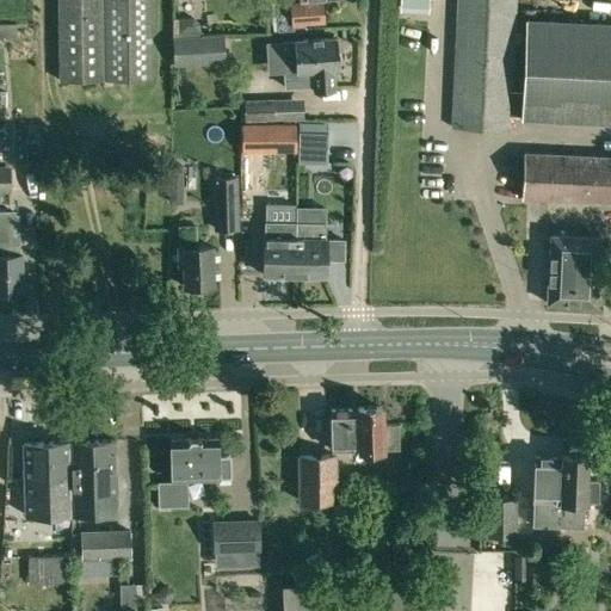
[(150,80),(150,0),(59,0),(59,80),(150,80)]
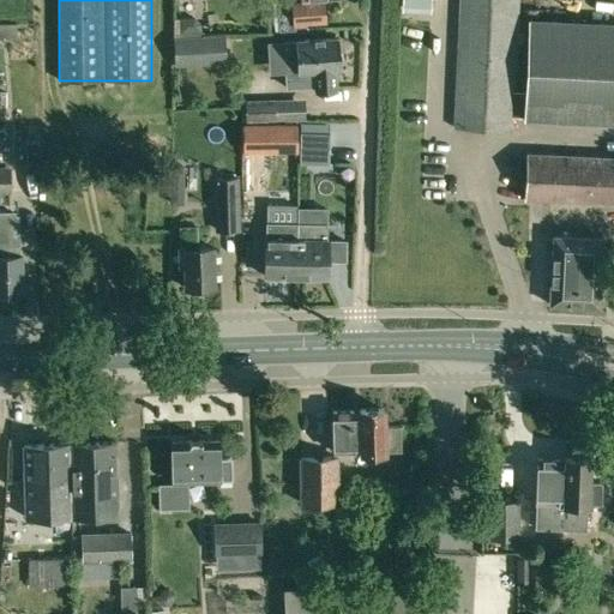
[(292,1),(293,24),(324,22),(323,0),(292,0),(292,1)]
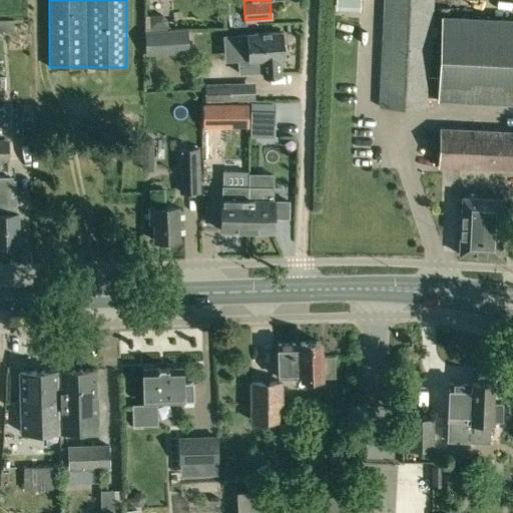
[(383,0),(378,106),(429,109),(430,97),(512,101),(512,21),(442,18),(439,78),(430,78),(433,0),(383,0)]
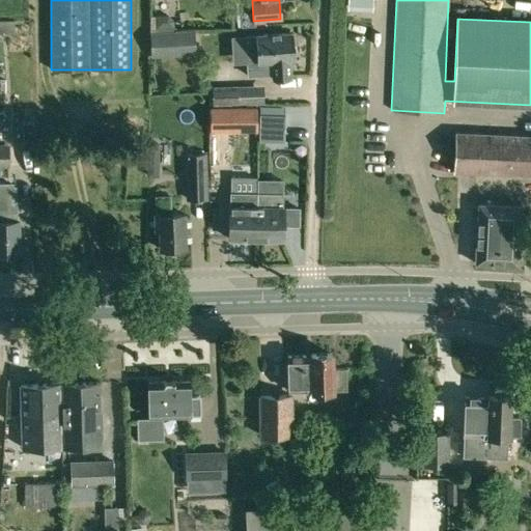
[(157,16),(157,28),(173,28),(172,21),(167,16),(157,16)]
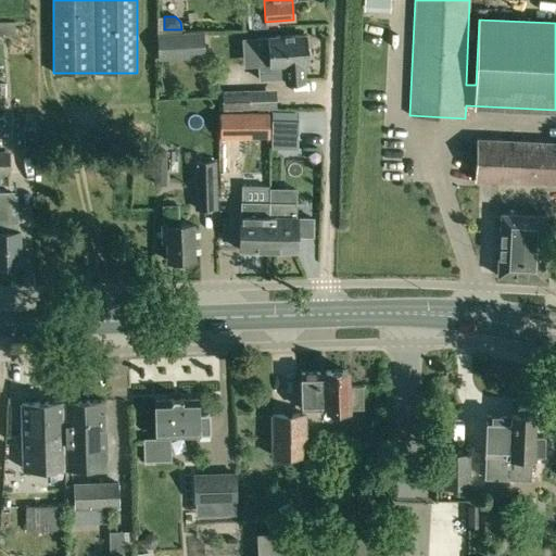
[(159,36),(160,59),(203,57),(201,34),(159,36)]
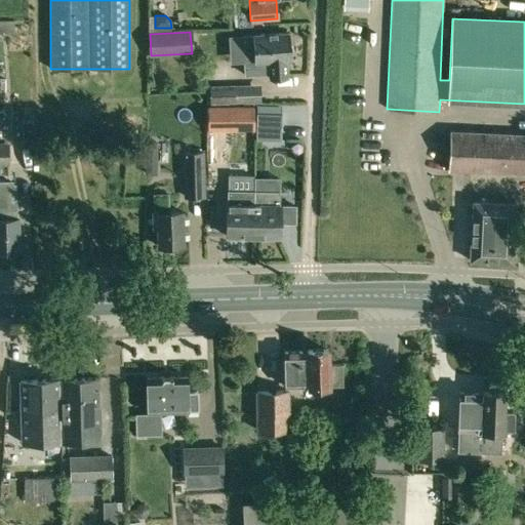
[(287,76),(286,58),(288,58),(287,32),(242,35),(244,74),(269,73),(270,77),(287,76)]
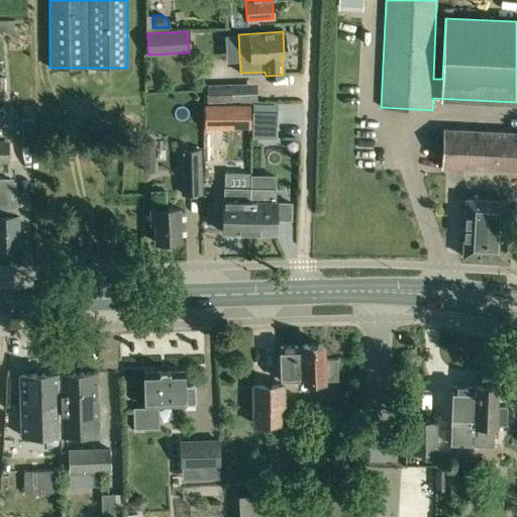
[(254,83),(207,84),(207,102),(255,101),(254,83)]
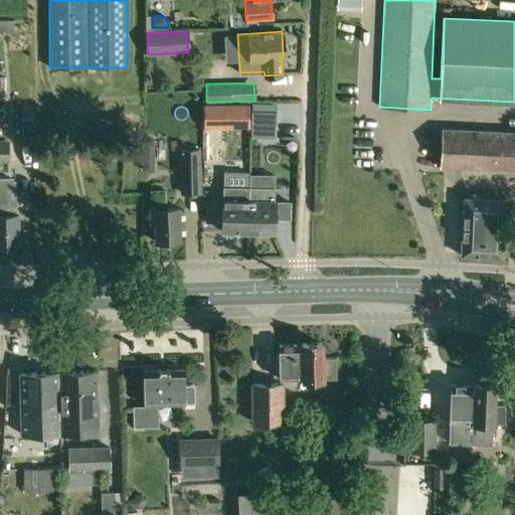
[(247,102),(225,102),(225,126),(247,126),(247,102)]
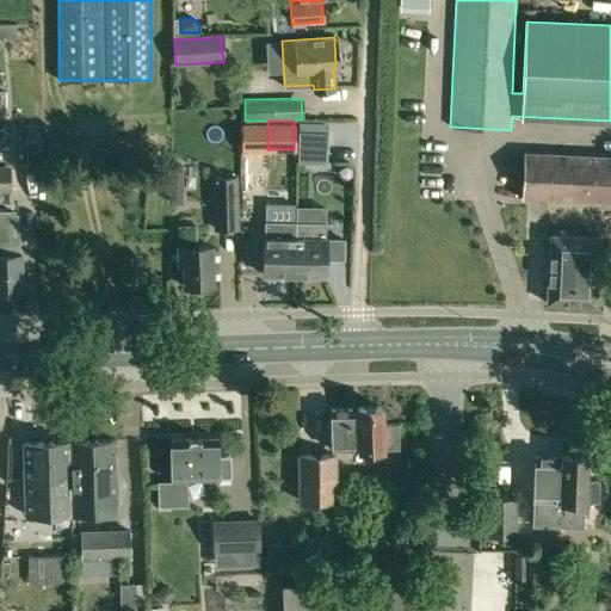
[(0,148),(11,148),(10,122),(0,122),(0,148)]
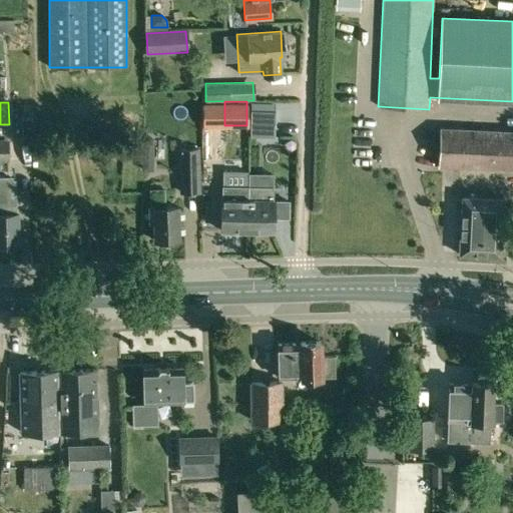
[(250,112),(249,136),(274,136),(274,112),(250,112)]
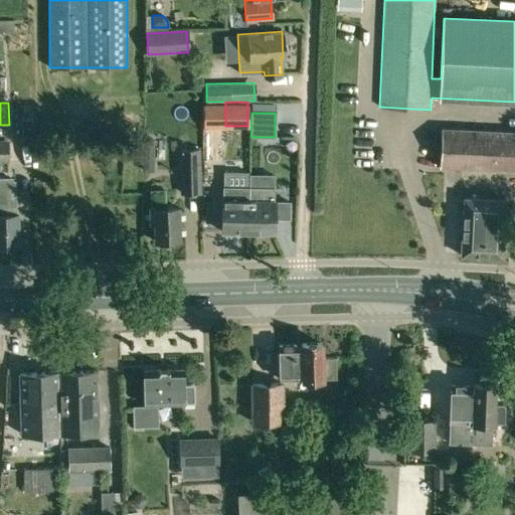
[(31,115),(21,115),(22,125),(32,125),(31,115)]
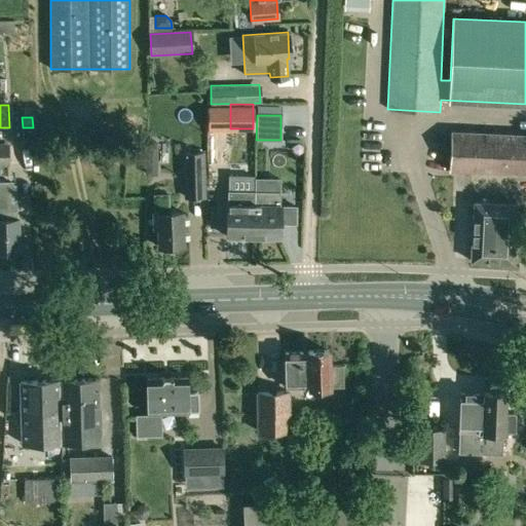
[(449,170),(525,173),(525,134),(451,130),(449,170)]
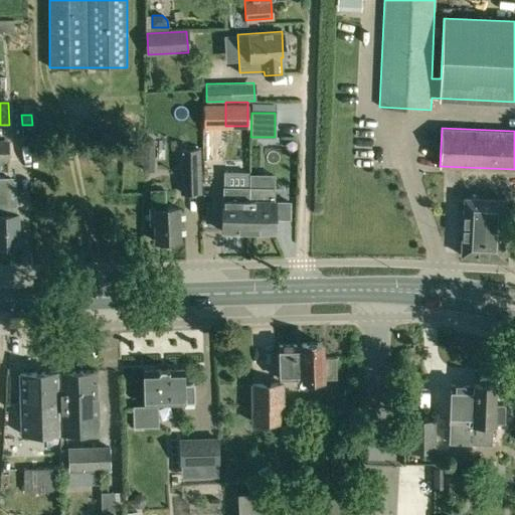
[(179,150),(181,194),(200,193),(199,150),(179,150)]
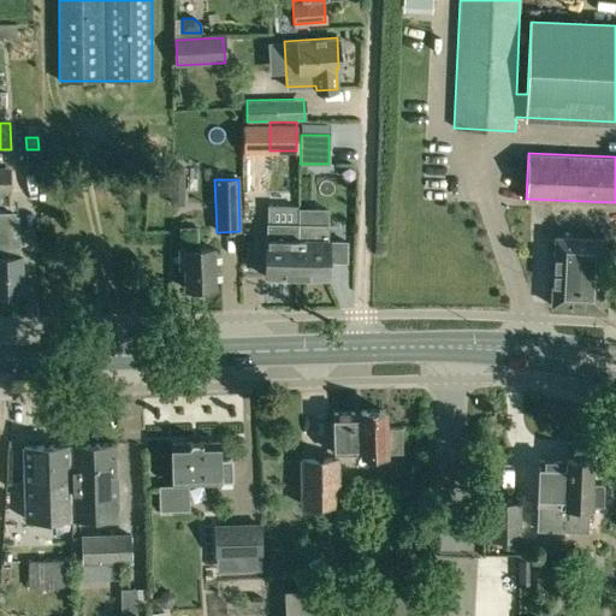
[(170,205),(182,205),(182,199),(176,193),(170,193),(170,205)]
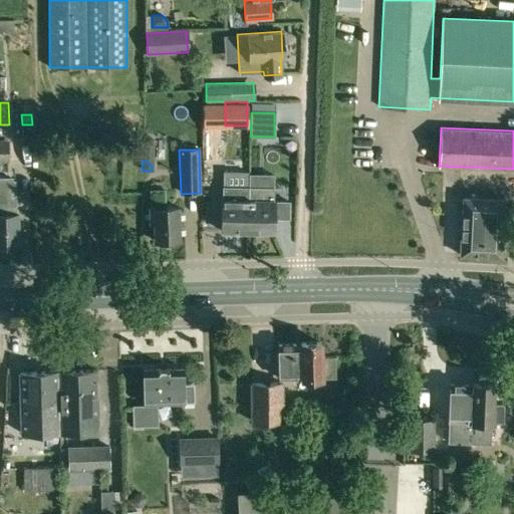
[(0,178),(0,244),(18,244),(17,214),(15,214),(14,181),(12,181),(12,178),(0,178)]
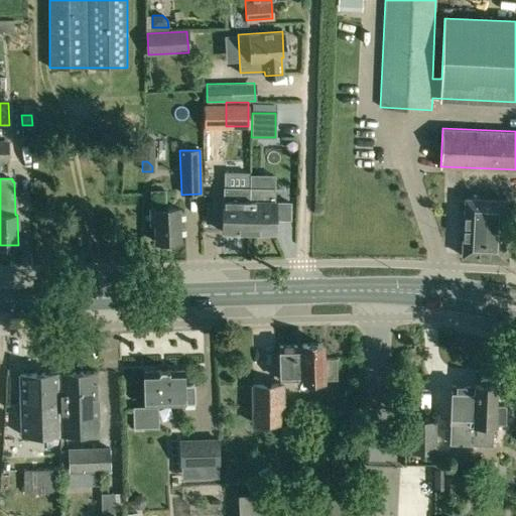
[(248,231),(250,187),(224,187),(223,231),(248,231)]
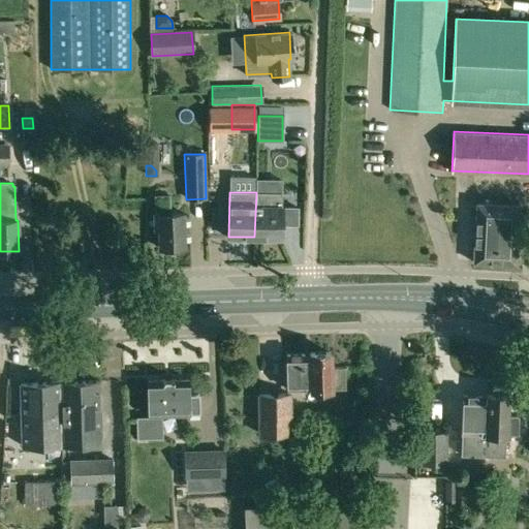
[(281,193),(256,192),(254,237),(281,238),(282,210),(282,206),(281,206),(281,193)]
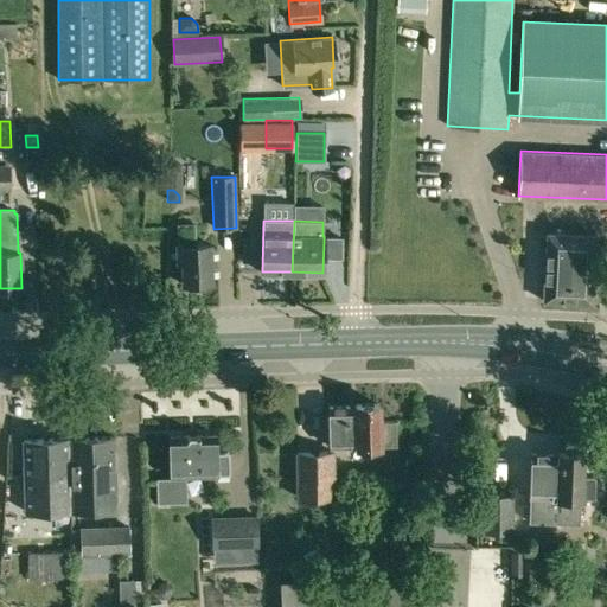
[(181,262),(183,283),(211,282),(210,246),(196,246),(195,224),(178,224),(178,247),(177,247),(177,262),(181,262)]
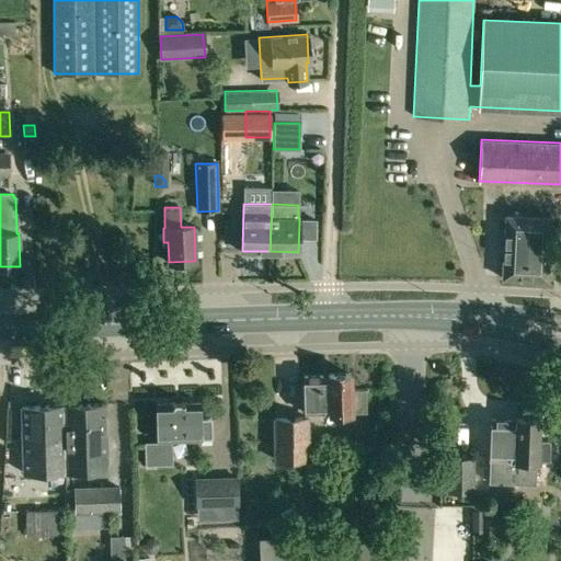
[(502,276),(548,279),(551,218),(505,216),(502,276)]
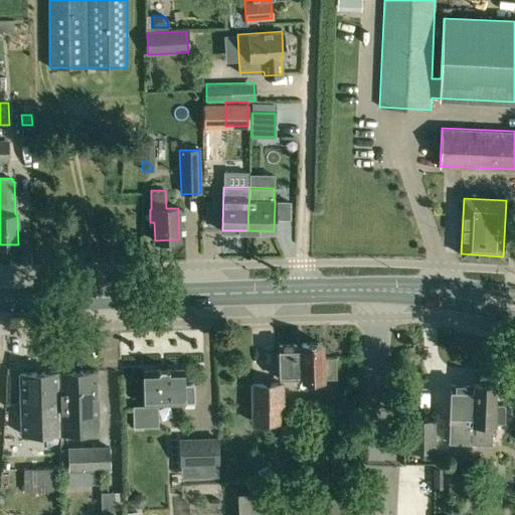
[(322,376),(335,375),(334,357),(322,358),(321,342),(302,343),(302,345),(279,345),(280,378),(302,377),(302,378),(322,377),(322,376)]
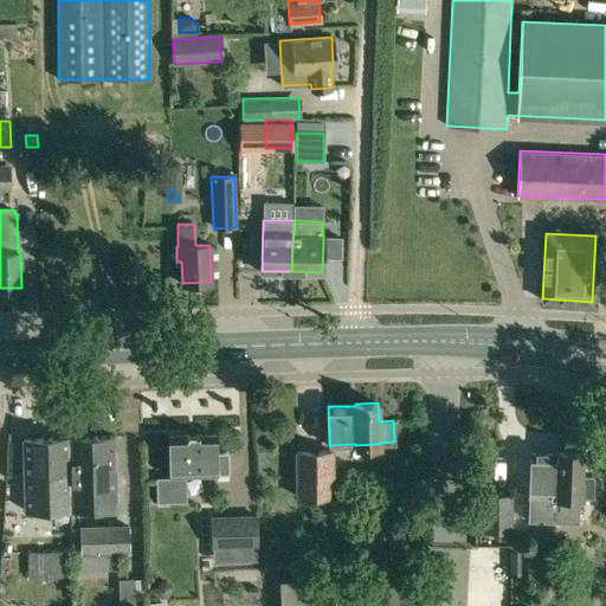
[(217,471),(227,470),(227,451),(216,452),(214,433),(168,434),(169,475),(217,475),(217,471)]
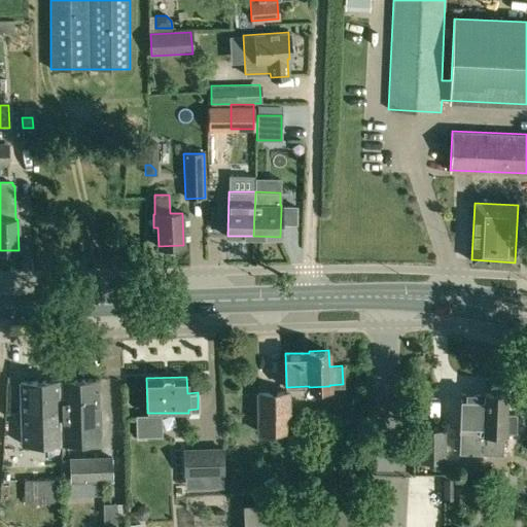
[(99,379),(60,380),(62,442),(101,441),(99,379)]
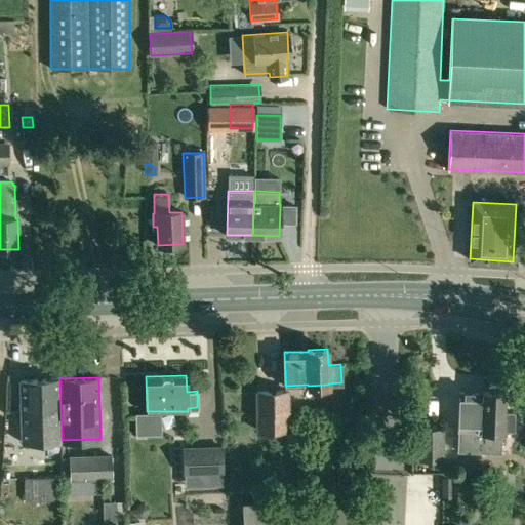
[(62,440),(59,378),(19,380),(22,441),(62,440)]
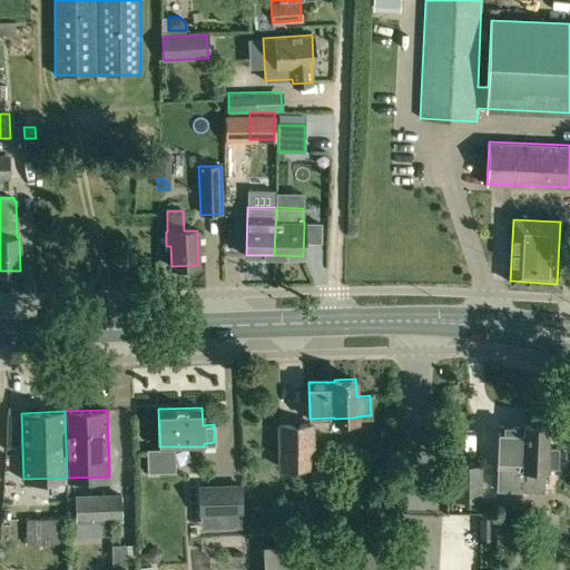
[(277,423),(277,468),(315,465),(314,422),(277,423)]
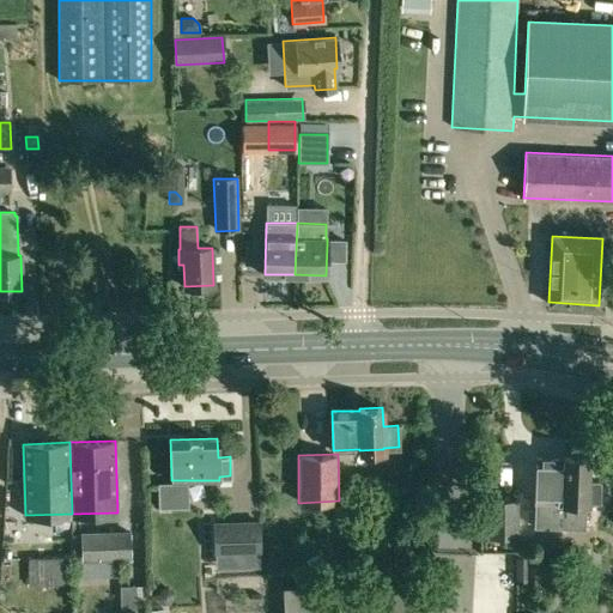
[(538,501),(536,525),(584,527),(586,501),(600,502),(601,481),(586,480),(587,457),(565,457),(538,456),(535,501),(538,501)]
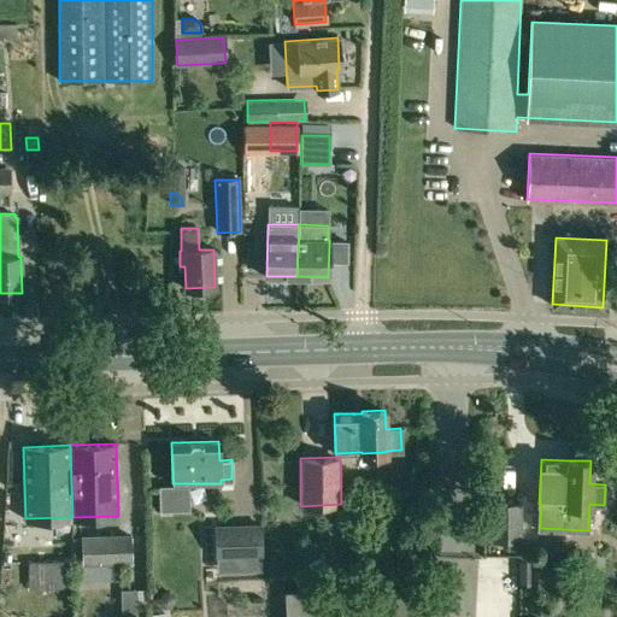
[(489,541),(495,541),(522,541),(522,501),(491,501),(489,541)]
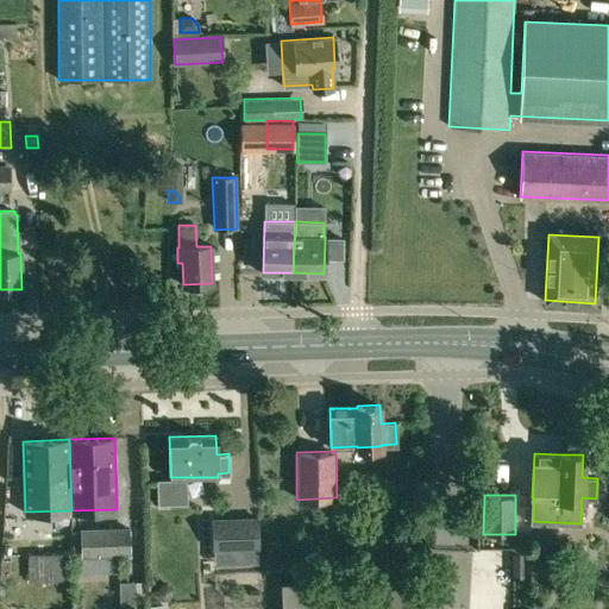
[(257,546),(257,519),(212,520),(213,548),(257,546)]
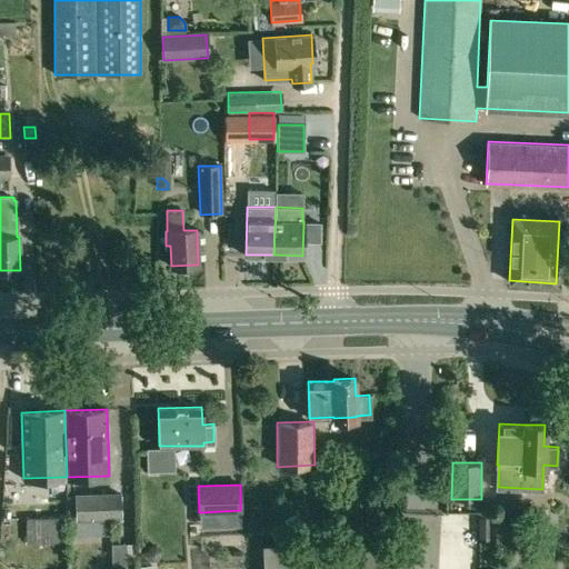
[(75,493),(75,496),(76,516),(76,519),(121,518),(121,492),(75,493)]
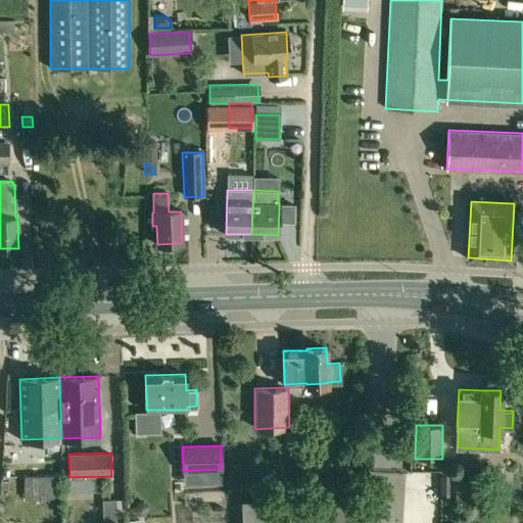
[(24,498),(60,498),(60,475),(24,475),(24,498)]
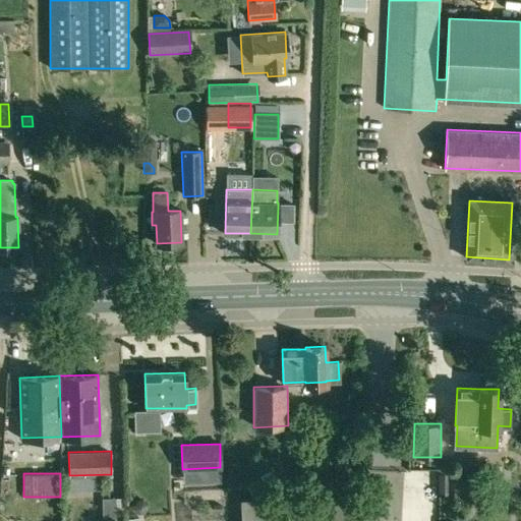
[(74,475),(73,490),(96,491),(97,476),(74,475)]
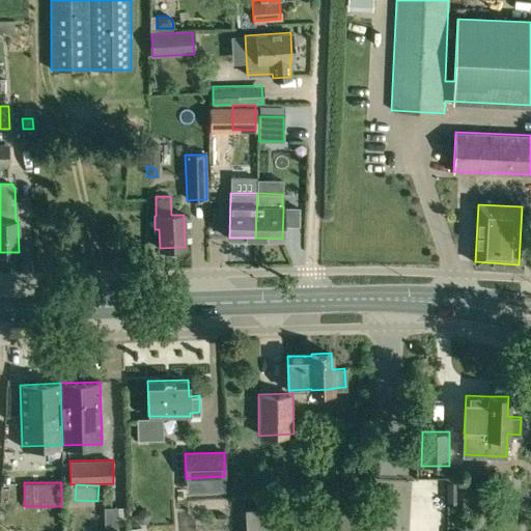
[(473,484),(463,484),(463,509),(473,509),(473,484)]
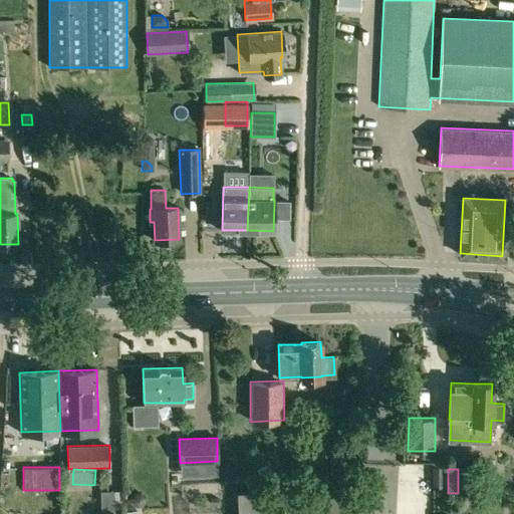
[(237,513),(362,513),(361,487),(237,493),(237,513)]
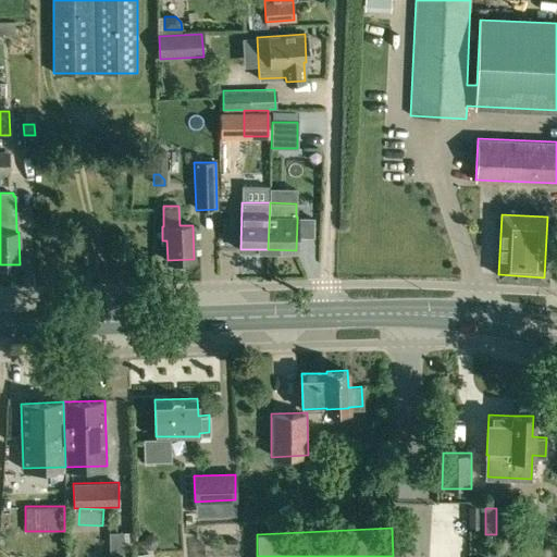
[(133,556),(133,532),(108,532),(108,556),(133,556)]
